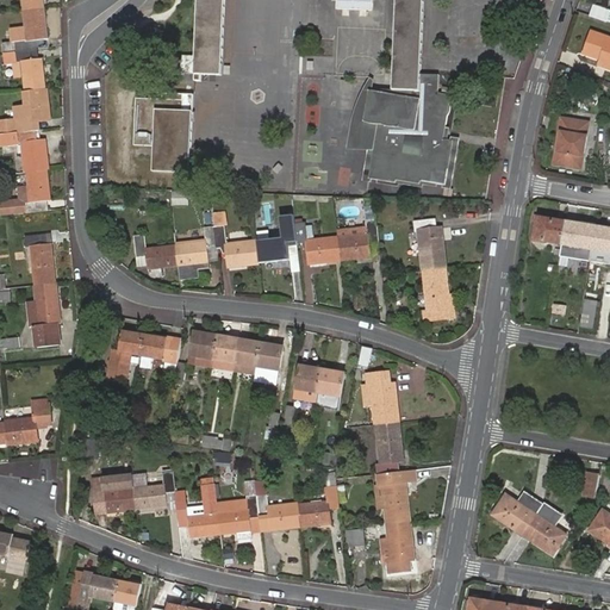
[(20,0),(22,12),(43,10),(42,0),(20,0)]
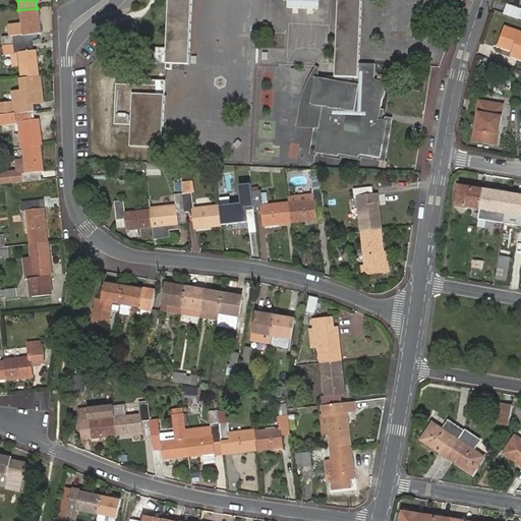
[(169,0),(168,30),(168,33),(167,61),(189,62),(192,0),(169,0)]
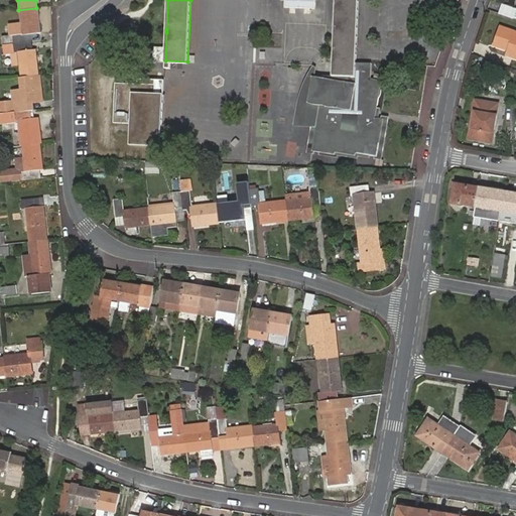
[(380,108),(380,106),(382,79),(371,78),(372,62),(356,61),(359,0),(335,0),(332,76),(316,75),(316,76),(314,76),(312,76),(311,103),(329,106),(328,115),(324,114),(318,151),(319,152),(326,152),(341,155),(342,152),(361,155),(362,152),(375,154),(380,155),(382,155),(387,117),(385,117),(382,116),(373,116),(374,108),(380,108)]
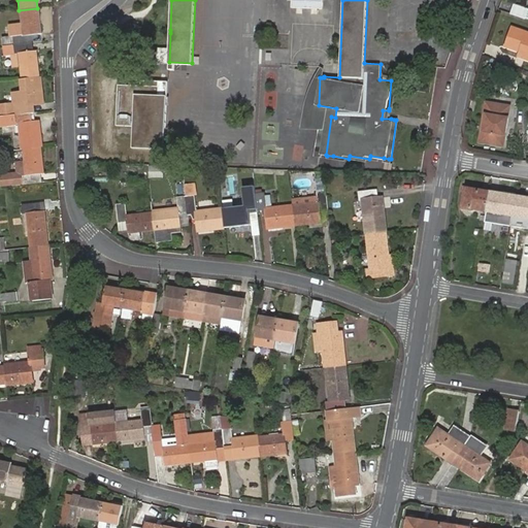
[(527,8),(515,4),(512,13),(526,19),(527,10),(527,8)]
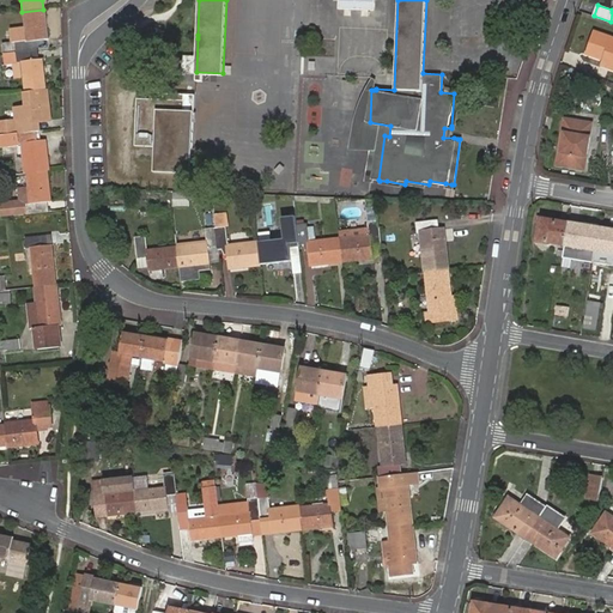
[(4,55),(32,52),(31,43),(35,42),(47,41),(43,10),(22,12),(25,43),(2,47),(4,55)]
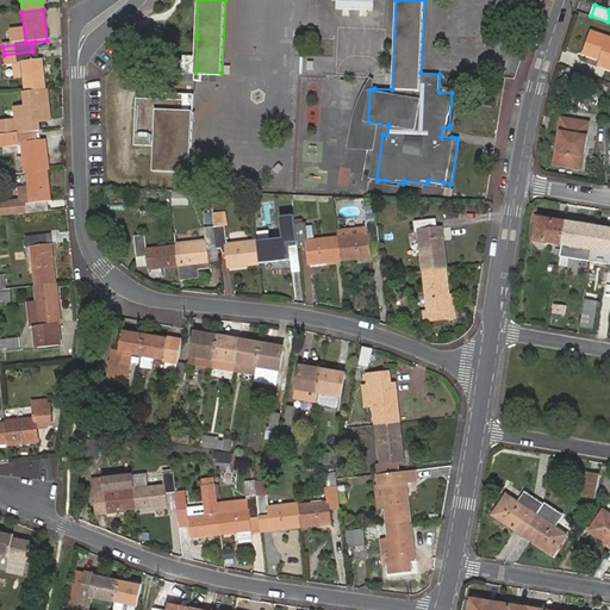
[(609,70),(609,35),(592,30),(583,55),(601,60),(599,67),(609,70)]
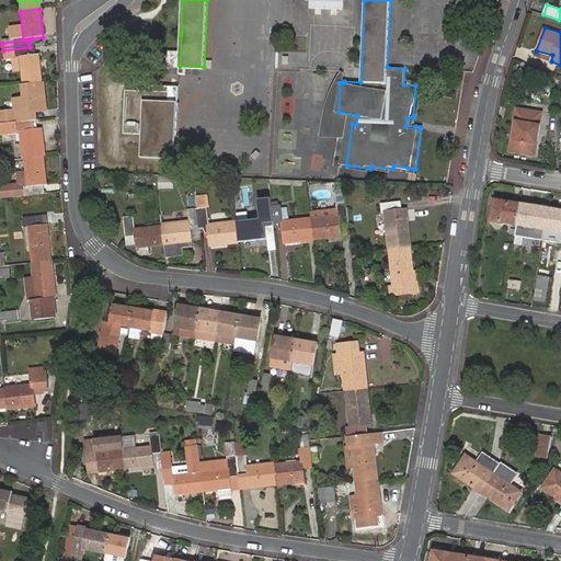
[(22,84),(42,82),(38,56),(35,56),(31,56),(30,47),(3,50),(3,60),(19,58),(22,84)]
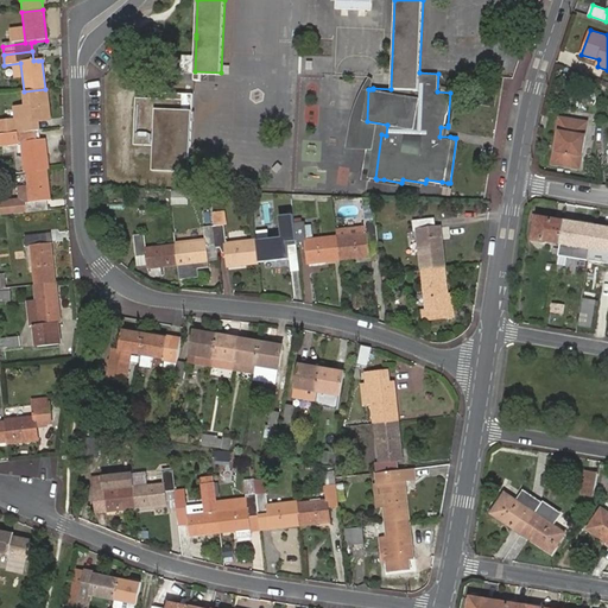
[(377,182),(377,179),(375,178),(381,134),(386,135),(387,125),(367,121),(368,89),(371,89),(371,78),(368,76),(365,86),(361,96),(356,114),(355,125),(353,139),(353,149),(373,149),(368,181),(377,182)]
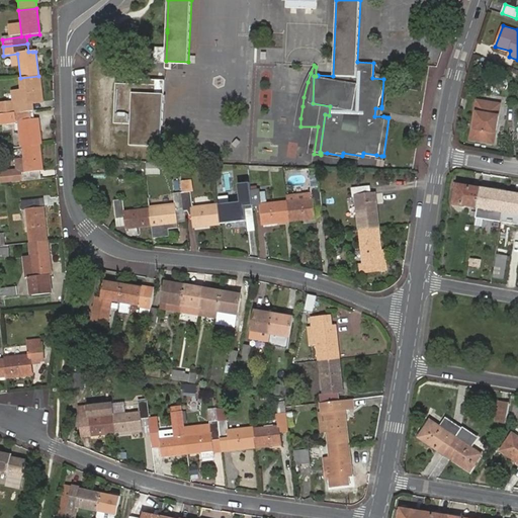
[(300,76),(301,68),(291,67),(291,75),(300,76)]
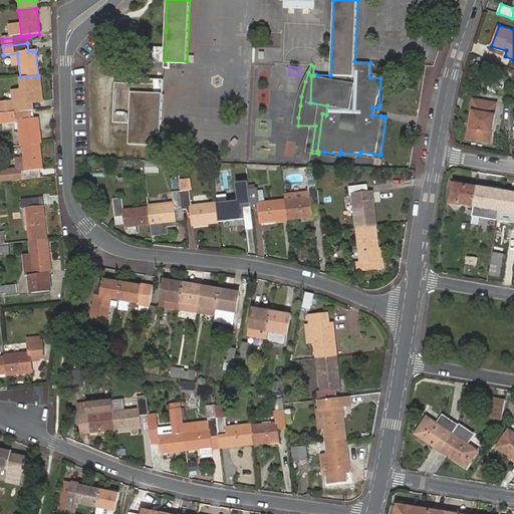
[(16,112),(31,110),(30,101),(34,101),(42,100),(38,75),(20,77),(23,102),(15,103),(16,112)]
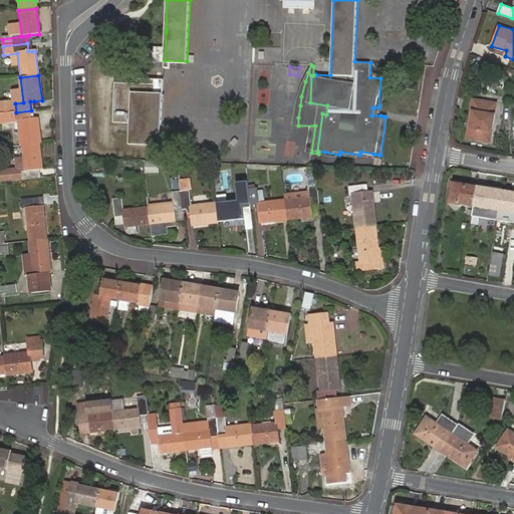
[(163,98),(164,90),(156,90),(157,81),(116,80),(114,118),(132,118),(131,142),(162,143),(162,142),(162,134),(163,98)]
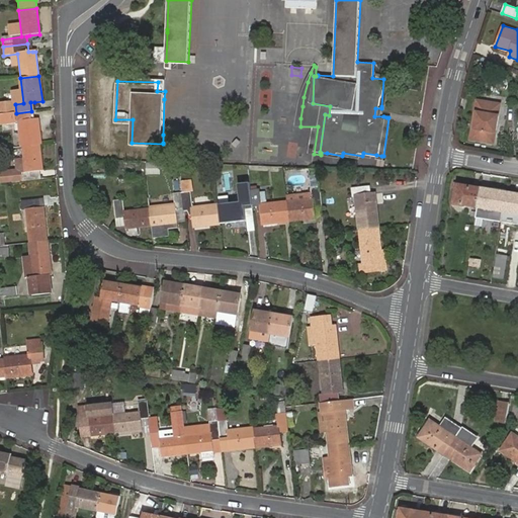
[(384,107),(381,106),(381,108),(375,108),(374,116),(383,116),(383,112),(384,107)]
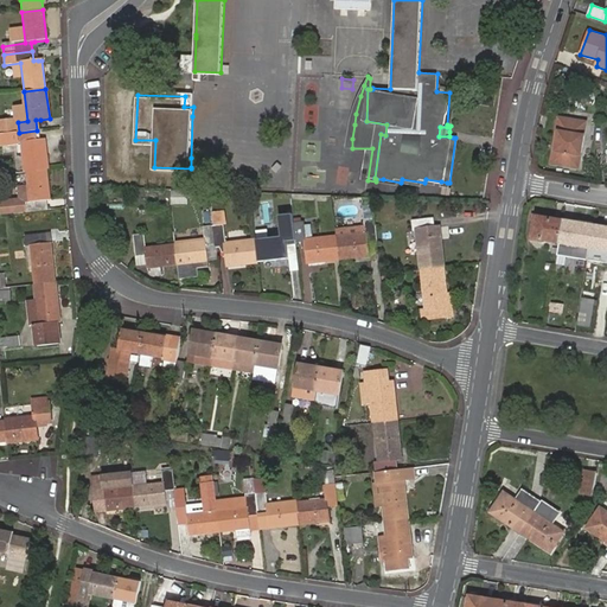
[(551,149),(549,164),(569,167),(570,159),(577,155),(580,155),(583,134),(556,129),(553,144),(555,145),(554,151),(551,149)]
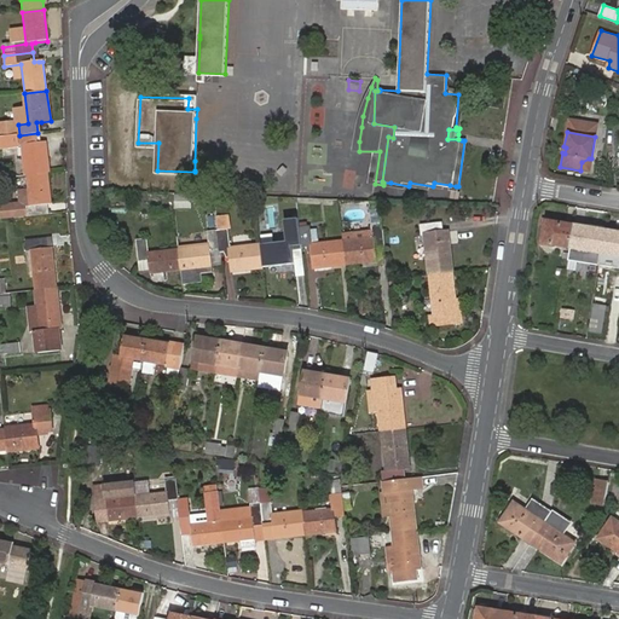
[(28,177),(51,173),(47,142),(44,142),(38,143),(38,133),(19,136),(4,138),(5,149),(24,146),(28,177)]
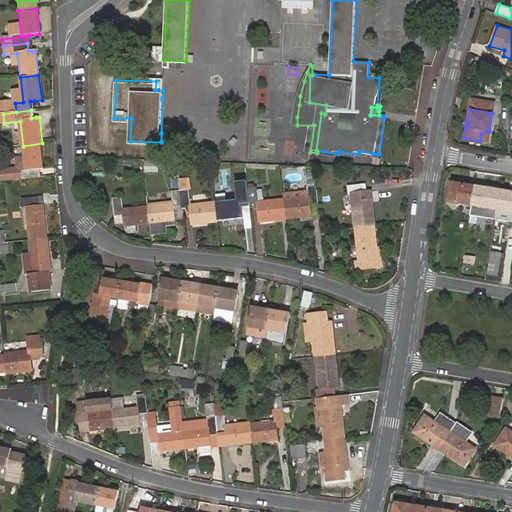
[(382,113),(382,116),(384,116),(379,154),(377,154),(377,156),(384,157),(389,113),(382,113)]
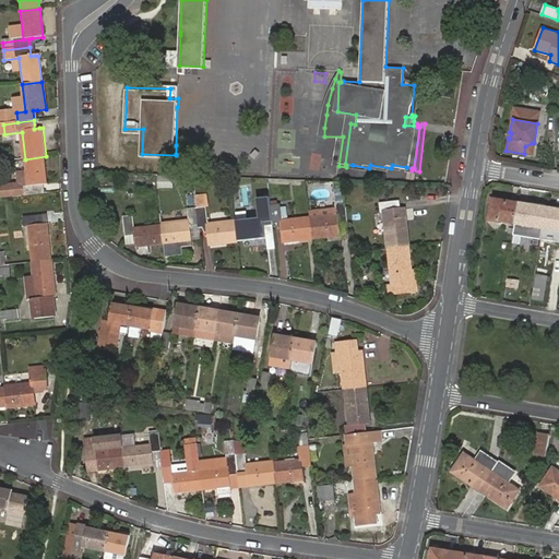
[(525,146),(524,154),(532,155),(534,143),(532,143),(525,146)]
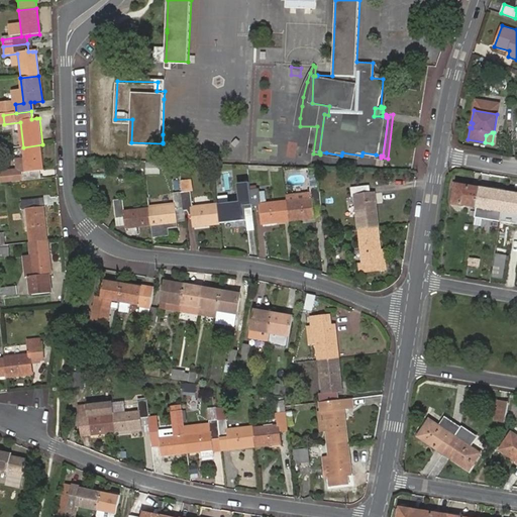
[(3,184),(38,180),(37,172),(41,172),(44,172),(42,144),(23,147),(25,162),(18,163),(19,172),(2,174),(3,184)]
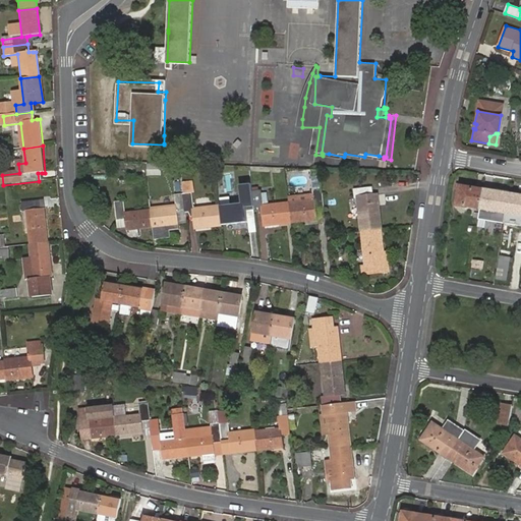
[(162,173),(162,162),(149,161),(149,173),(162,173)]
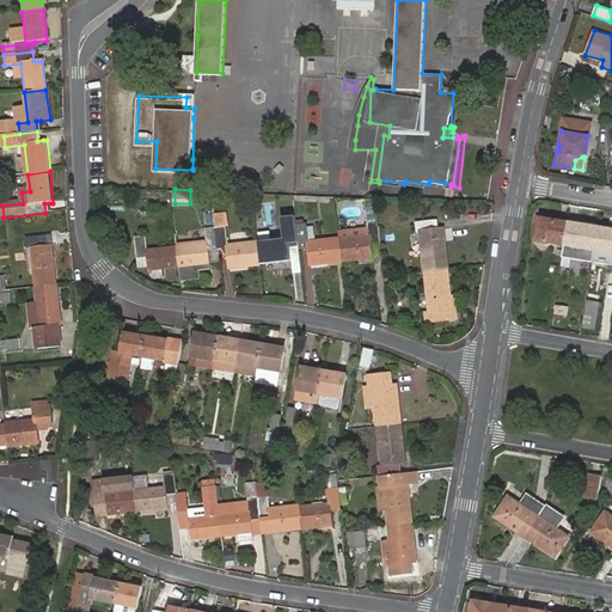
[(170,204),(170,195),(142,195),(142,212),(151,212),(151,204),(170,204)]
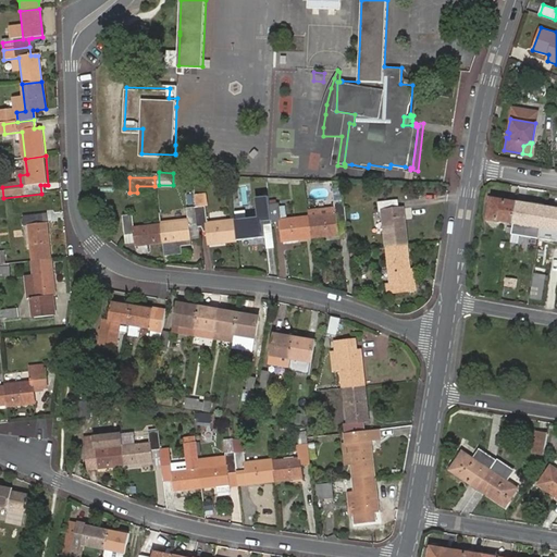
[(347,219),(344,189),(335,190),(336,208),(337,214),(310,218),(312,238),(339,235),(338,222),(338,220),(347,219)]
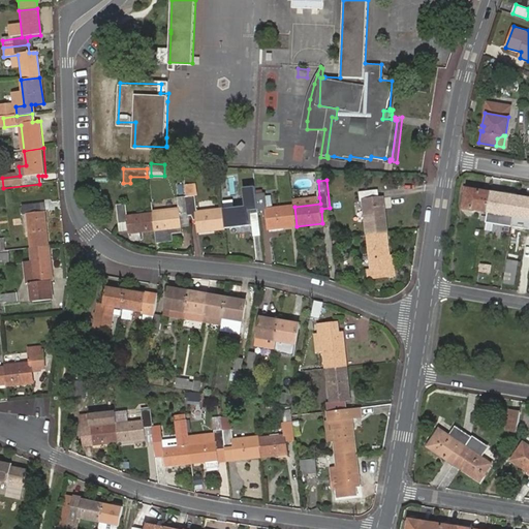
[(188,183),(187,194),(197,195),(197,183),(188,183)]
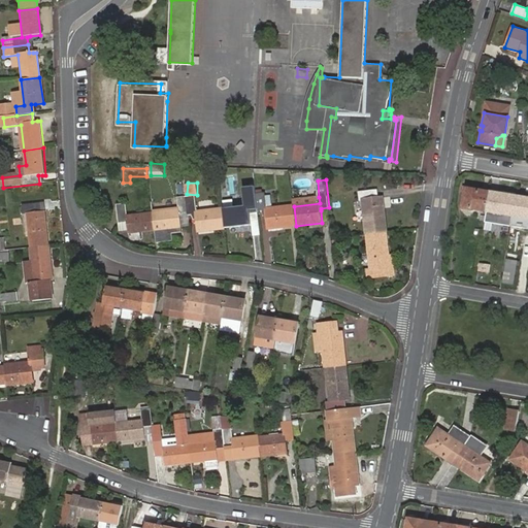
[(462,206),(487,210),(490,191),(465,187),(462,206)]
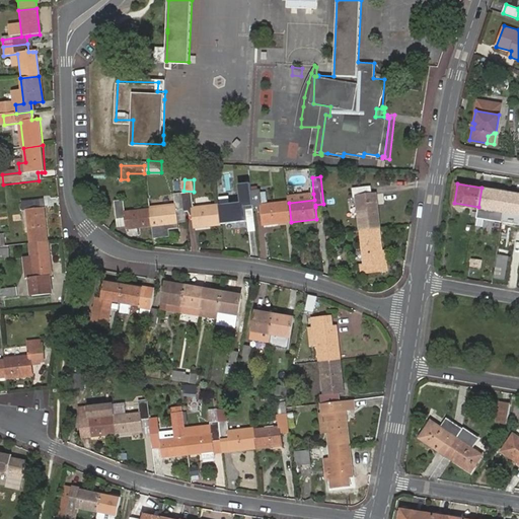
[(171,186),(172,193),(181,192),(180,184),(171,186)]
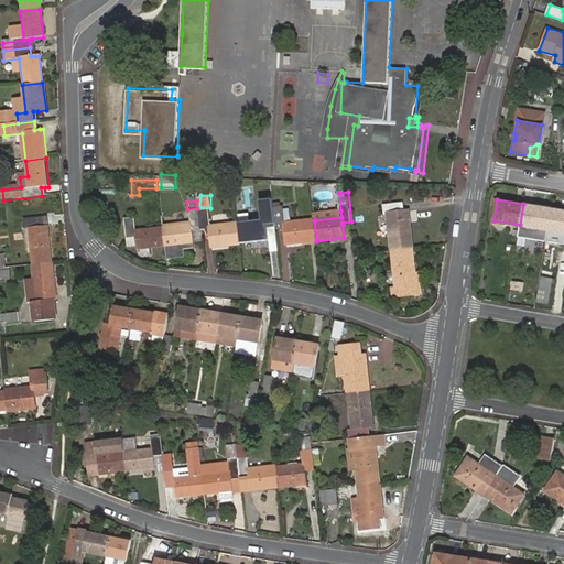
[(389,250),(414,247),(411,221),(409,221),(408,210),(405,210),(402,212),(401,202),(379,205),(380,214),(384,214),(389,250)]
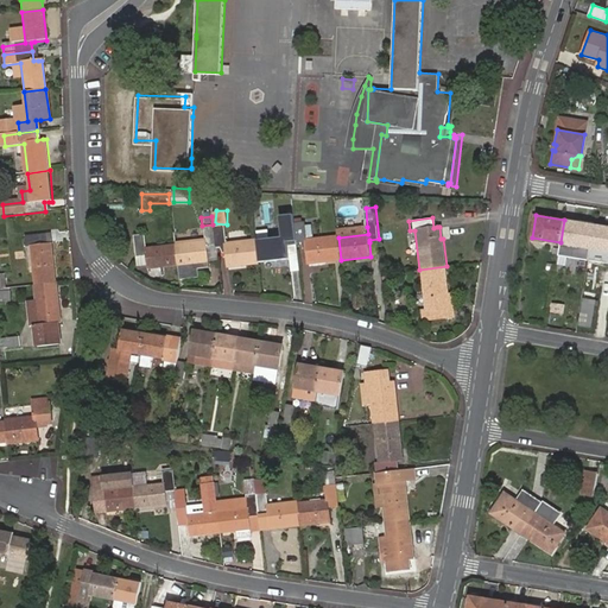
[(258,238),(260,259),(290,255),(289,246),(289,242),(298,241),(296,227),(295,219),(285,220),(287,234),(258,238)]
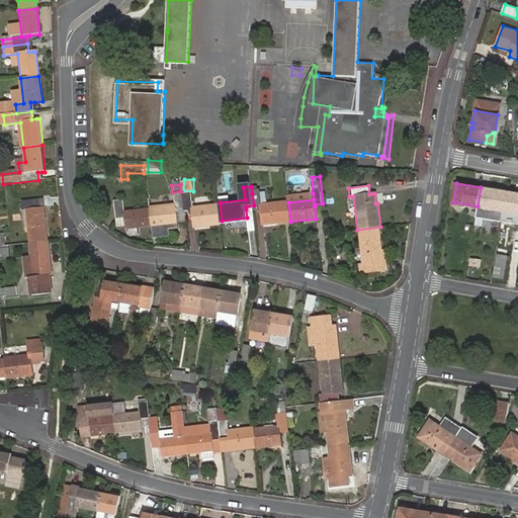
[(481,187),(478,206),(504,210),(507,192),(481,187)]
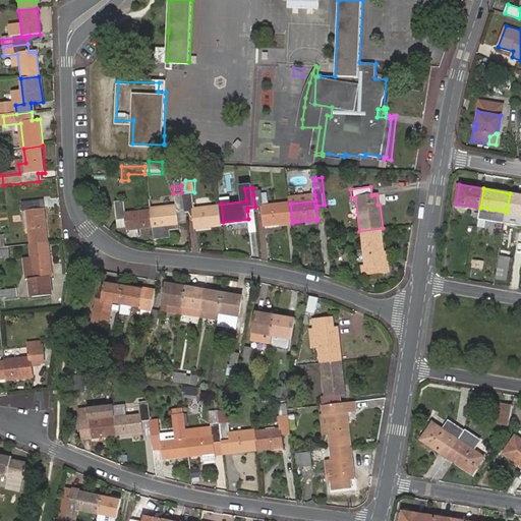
[(186,207),(193,206),(192,193),(184,194),(186,207)]
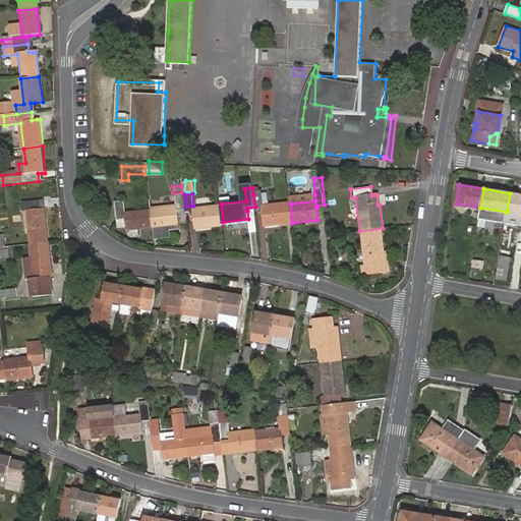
[(253,194),(255,207),(264,206),(263,193),(253,194)]
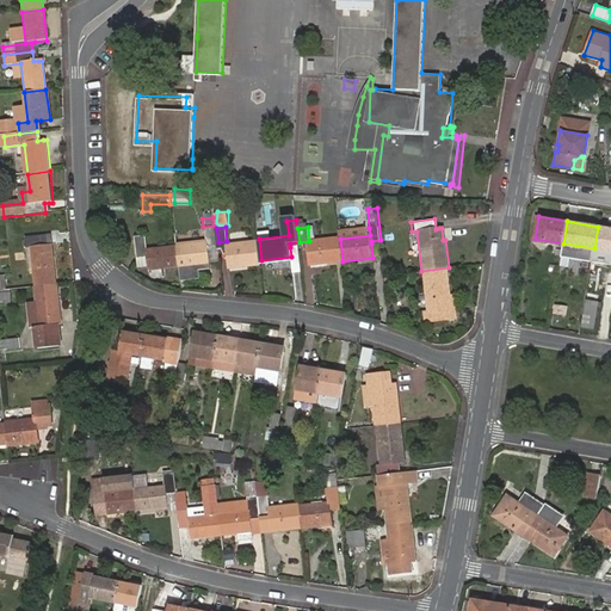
[(610,228),(598,227),(594,248),(610,251),(610,228)]
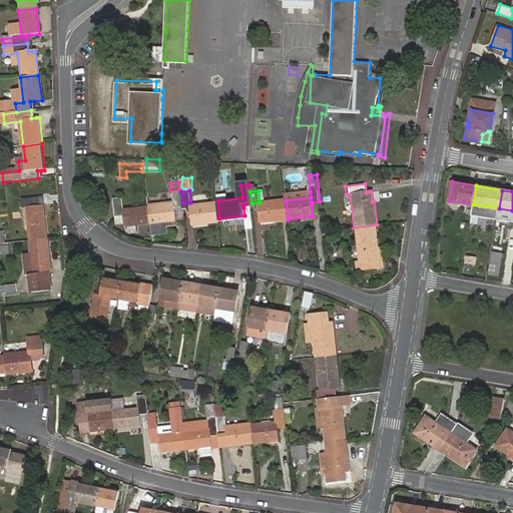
[(183,203),(181,191),(174,192),(175,204),(183,203)]
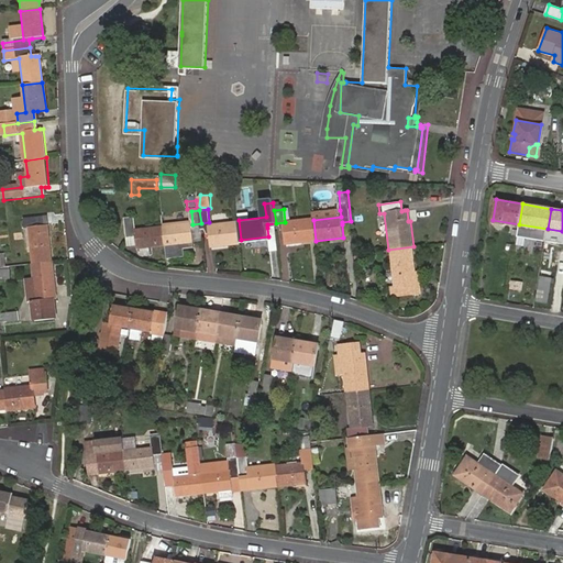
[(312,213),(313,220),(341,217),(340,210),(312,213)]
